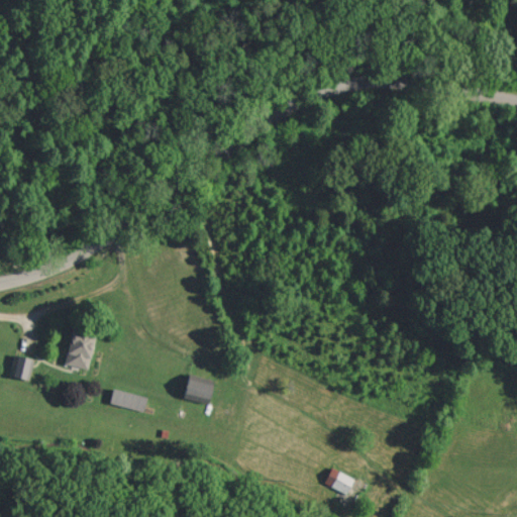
[(87,369),(96,334),(73,328),(64,363),(87,369)]
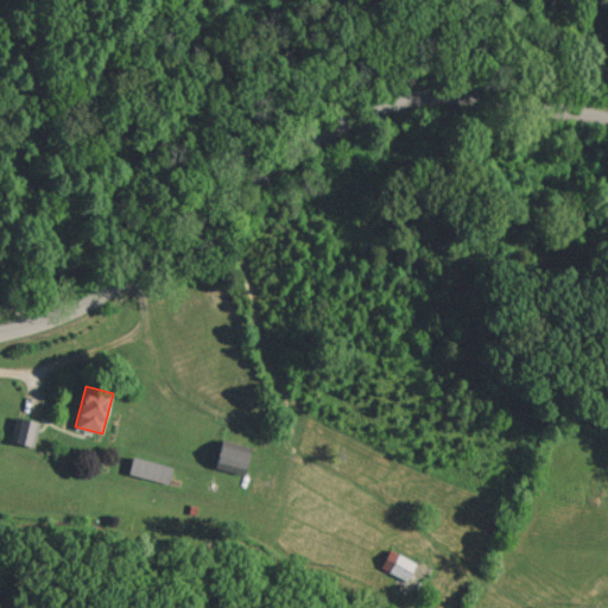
[(39,422),(21,416),(14,441),(33,445),(39,422)]
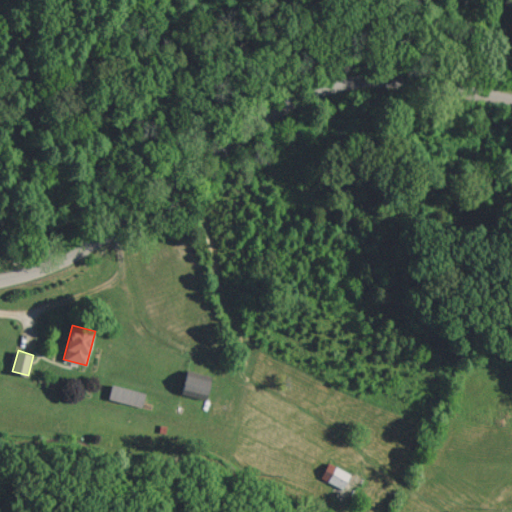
[(206,398),(211,375),(186,370),(182,393),(206,398)]
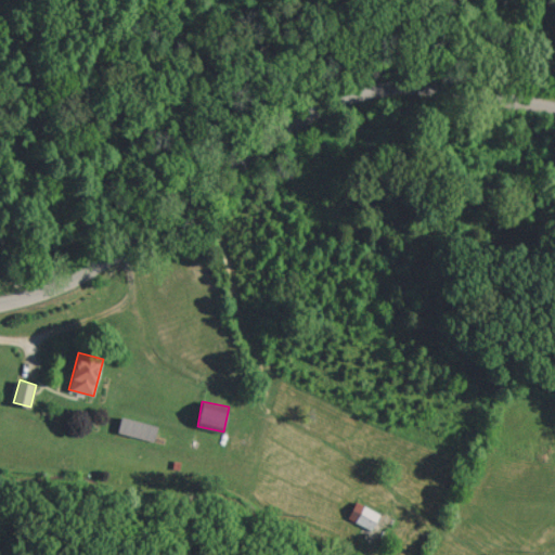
[(117,431),(154,441),(158,426),(121,415),(117,431)]
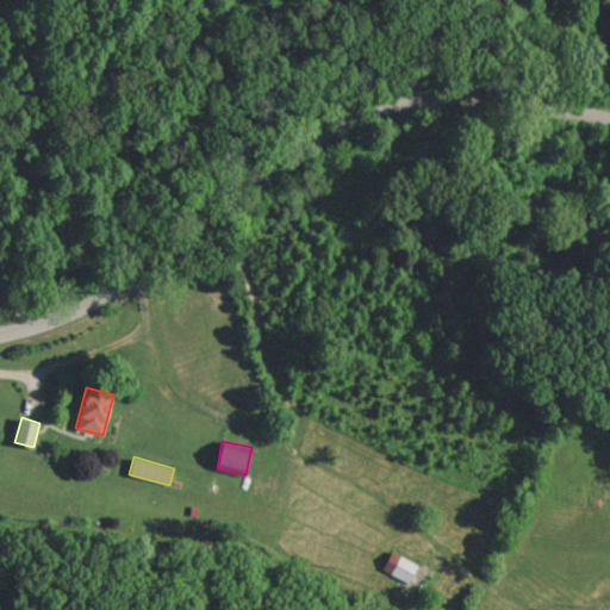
[(383,571),(410,580),(417,562),(390,552),(383,571)]
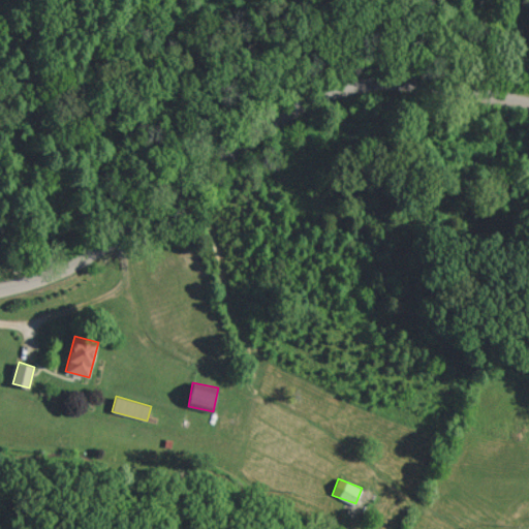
All buildings are outlined.
